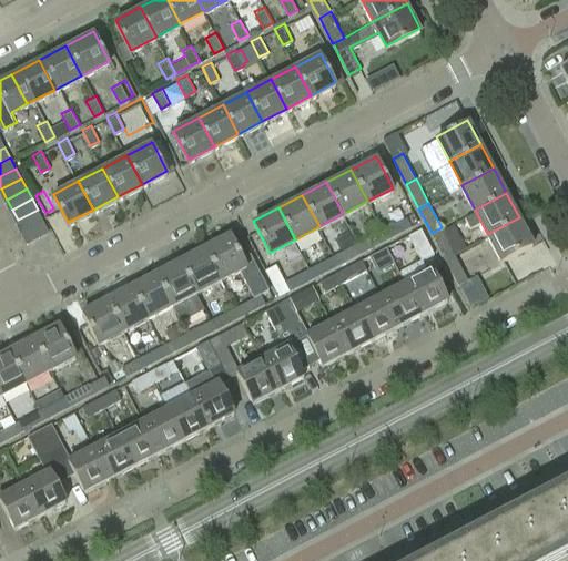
[(38,210),(18,220),(23,230),(43,220),(38,210)]
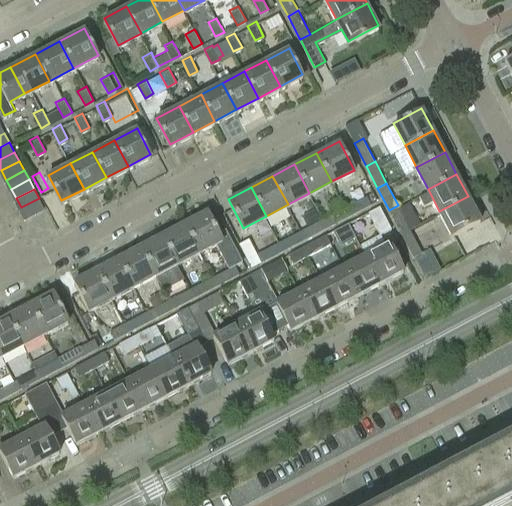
[(344,205),(348,214),(371,202),(366,193),(344,205)]
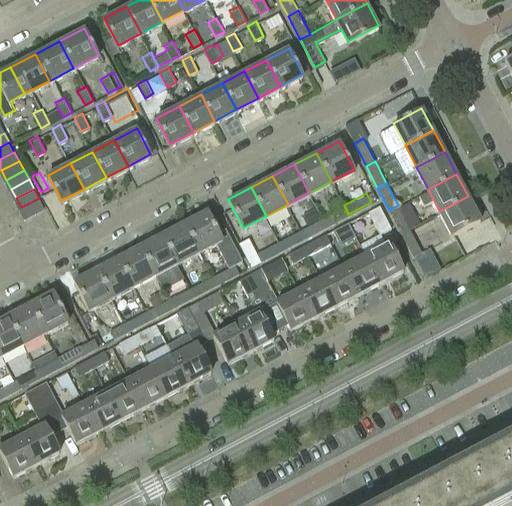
[(468,196),(439,211),(451,234),(480,219),(468,196)]
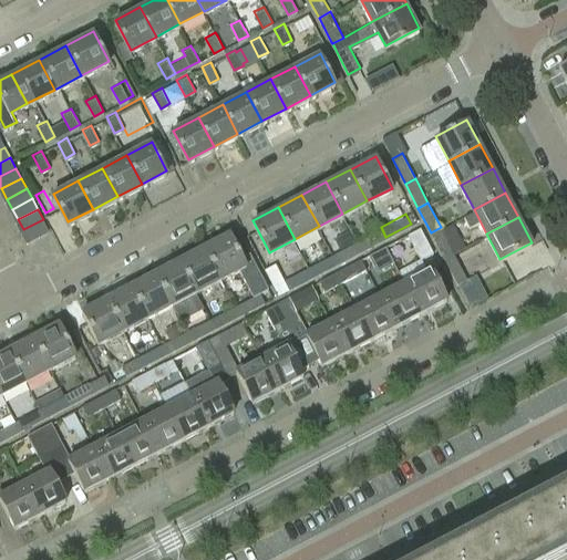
[(49,229),(43,219),(23,229),(29,240),(49,229)]
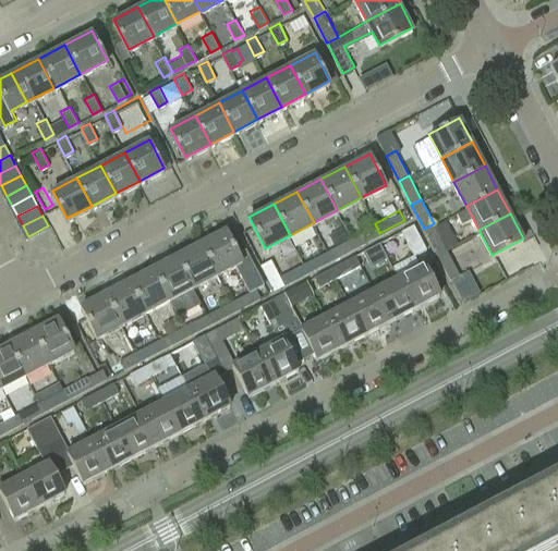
[(398,276),(414,306),(439,293),(423,262),(421,264),(415,253),(426,247),(413,222),(401,229),(413,253),(391,264),(398,276)]
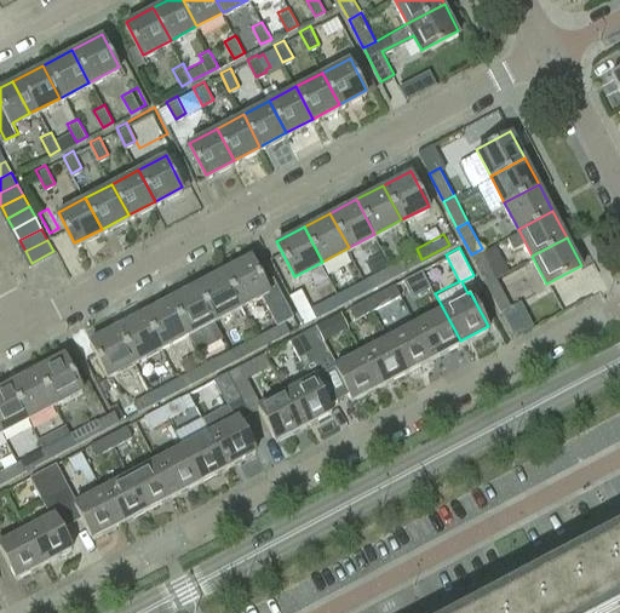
[(417,248),(389,263),(395,273),(422,259),(417,248)]
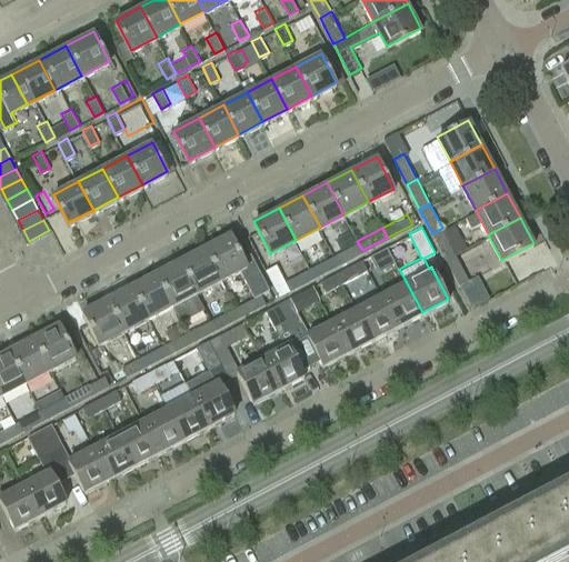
[(442,228),(432,233),(445,258),(455,252),(442,228)]
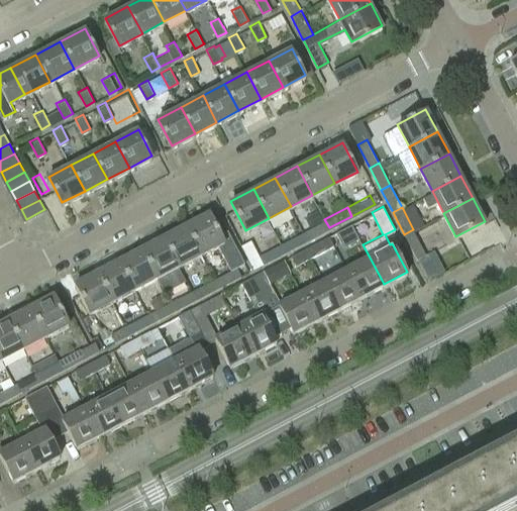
[(244,262),(244,261),(228,229),(220,233),(209,212),(186,224),(202,253),(217,245),(229,270),(236,266),(244,262)]
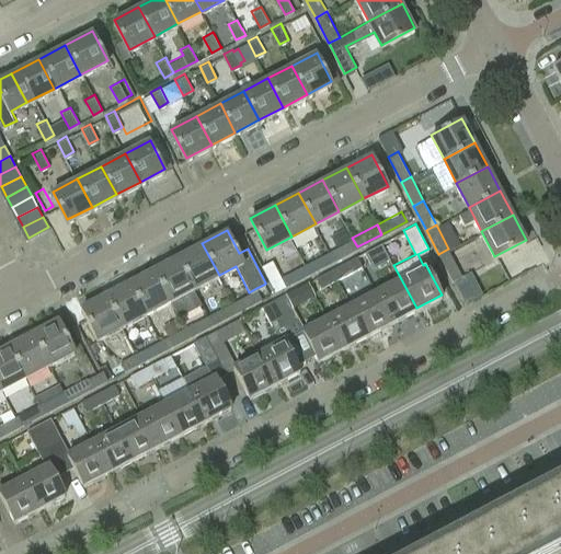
[(338,245),(329,250),(334,260),(357,246),(352,238),(347,230),(333,238),(338,245)]
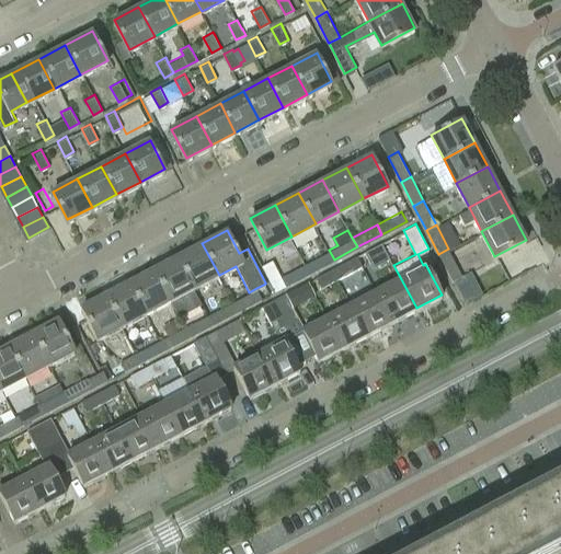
[(381,241),(364,250),(373,266),(390,257),(381,241)]
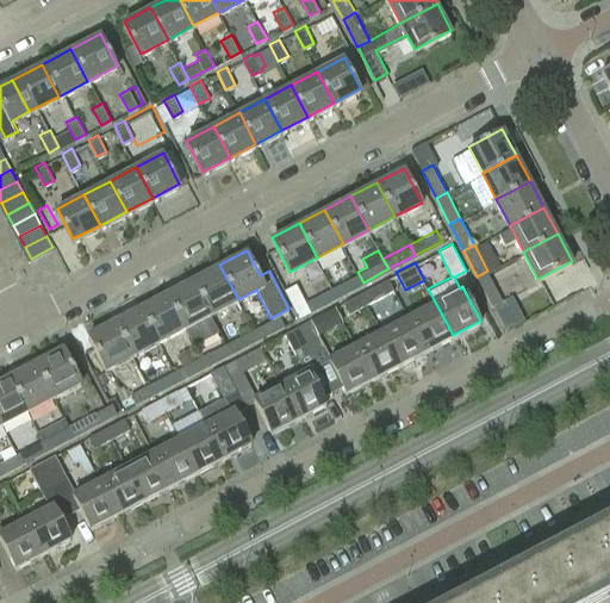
[(219,265),(193,278),(211,312),(238,299),(219,265)]
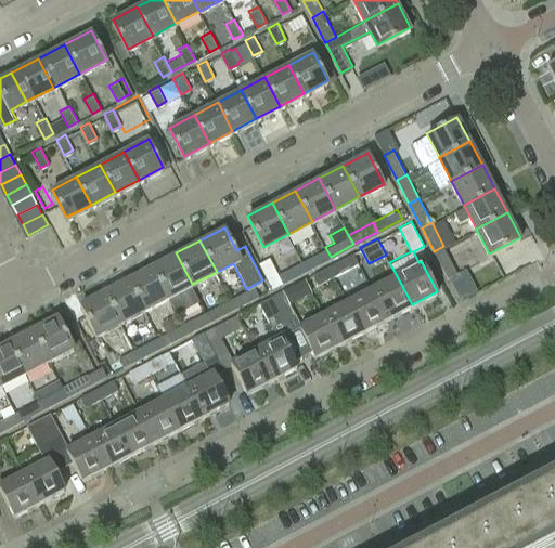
[(443,246),(434,251),(448,275),(456,271),(443,246)]
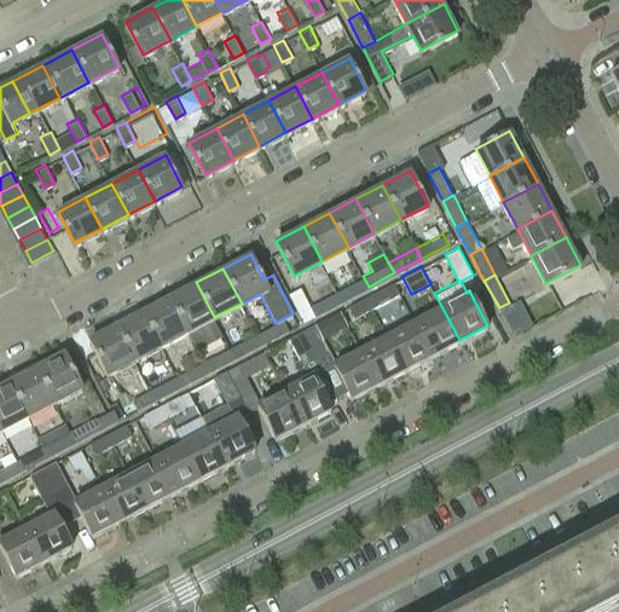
[(363,276),(336,289),(342,300),(369,287),(363,276)]
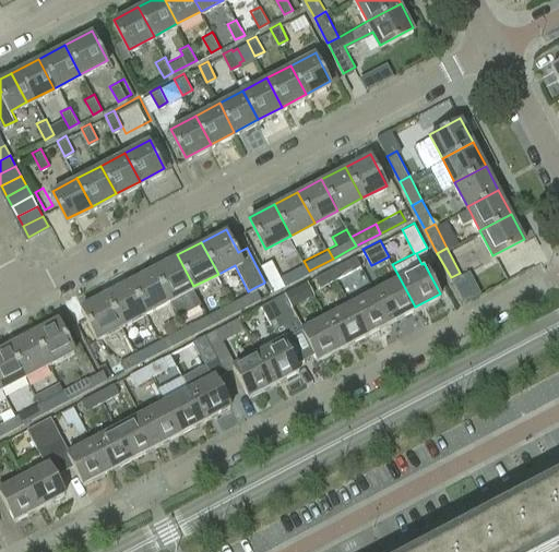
[(193,286),(177,254),(153,267),(169,299),(193,286)]
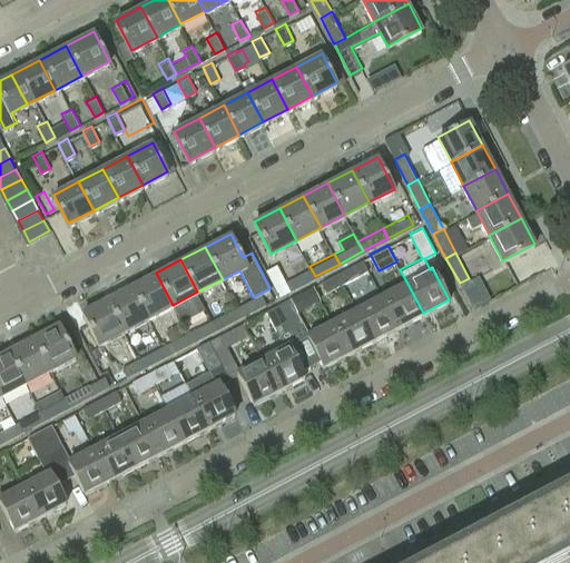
[(338,270),(344,282),(360,273),(354,262),(338,270)]
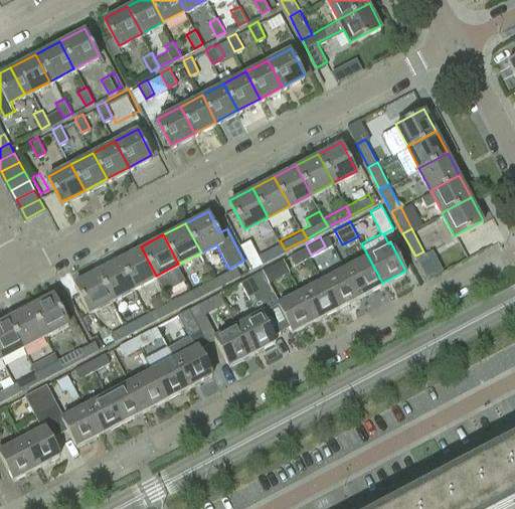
[(285,249),(280,240),(259,252),(250,237),(239,242),(252,267),(285,249)]
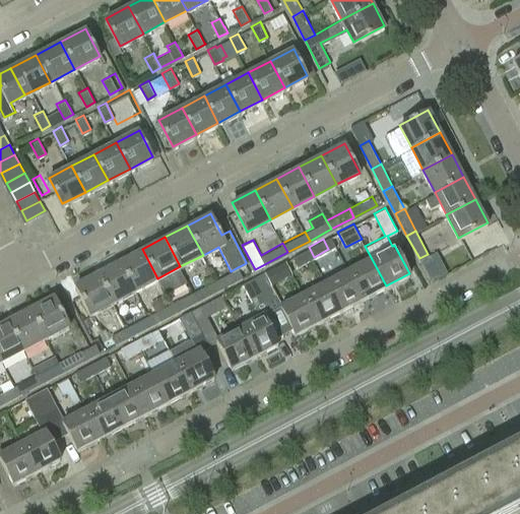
[(314,257),(309,247),(293,255),(298,265),(314,257)]
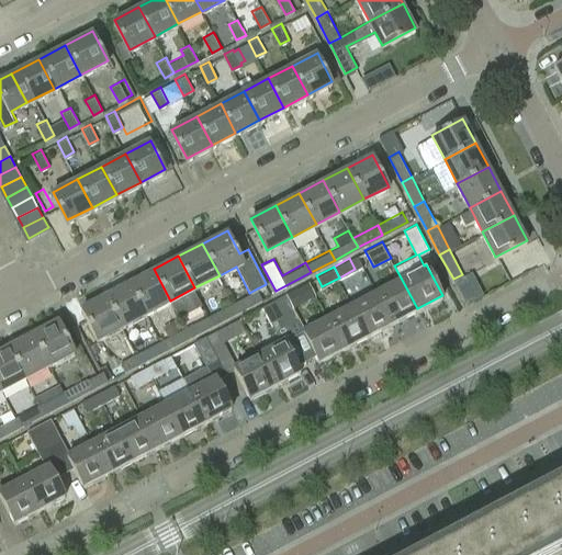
[(154,269),(130,282),(146,313),(170,301),(154,269)]
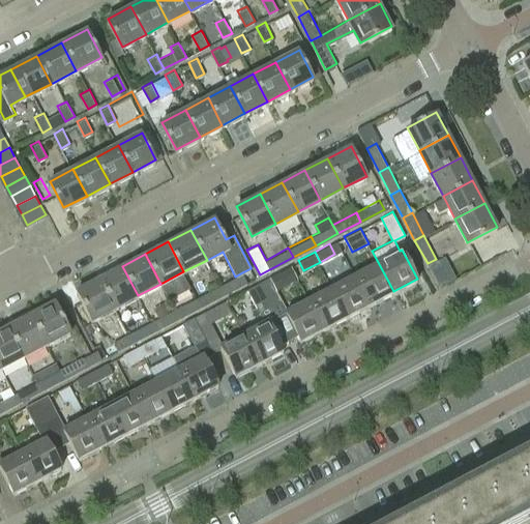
[(378,262),(355,274),(371,303),(393,291),(378,262)]
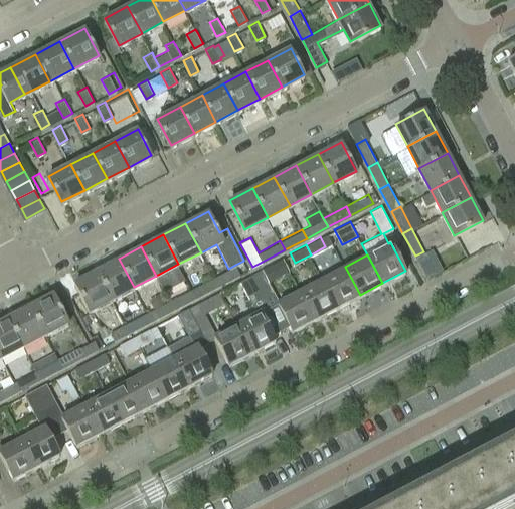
[(119,259),(97,270),(112,299),(134,287),(119,259)]
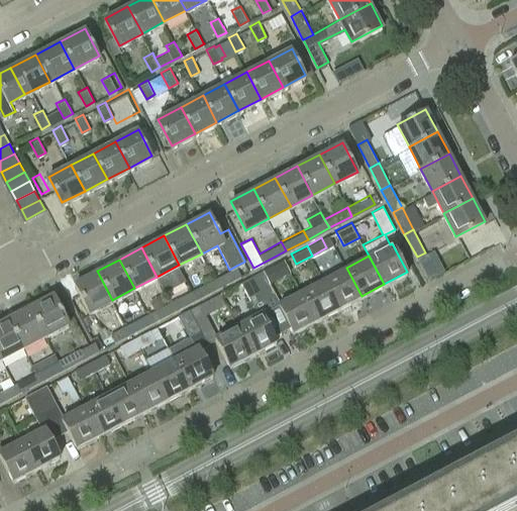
[(226,283),(241,275),(241,274),(236,266),(229,270),(222,274),(226,283)]
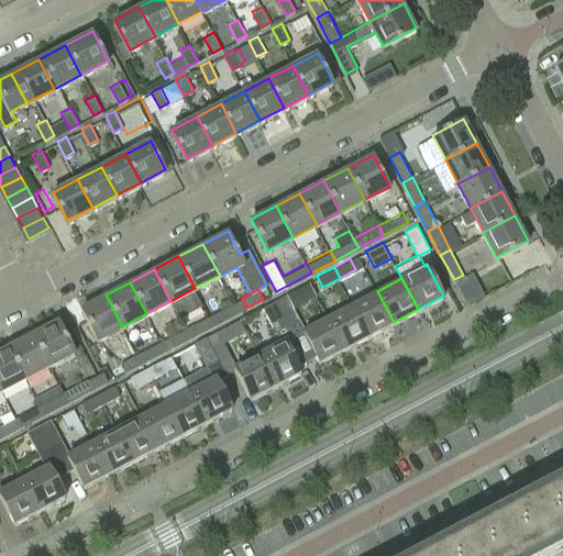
[(377,291),(353,303),(370,334),(394,322),(377,291)]
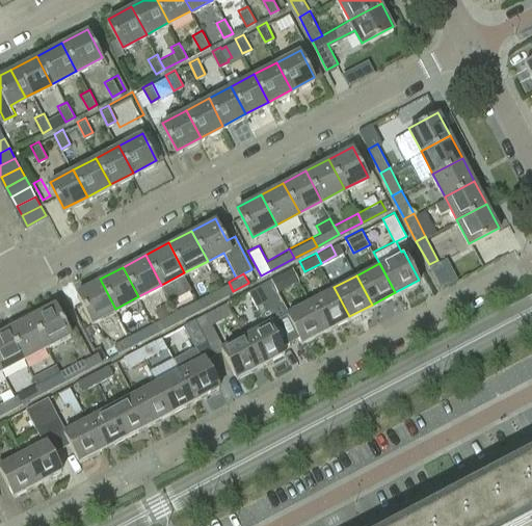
[(270,277),(259,283),(272,306),(284,300),(270,277)]
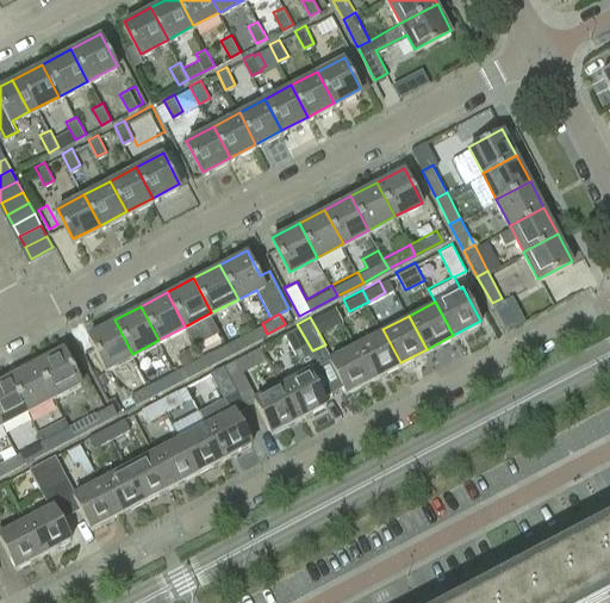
[(132,354),(114,319),(88,334),(106,368),(132,354)]
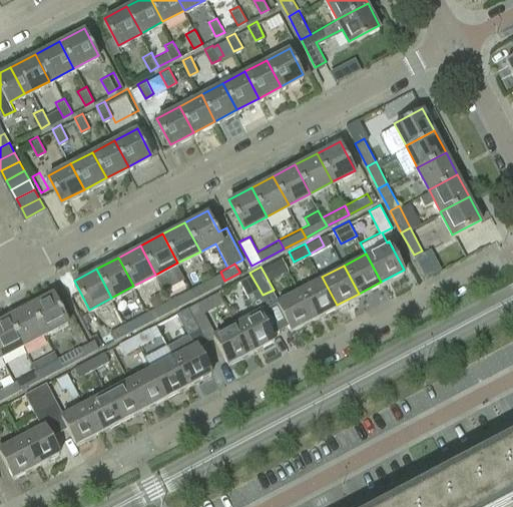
[(263,295),(249,273),(238,279),(251,301),(263,295)]
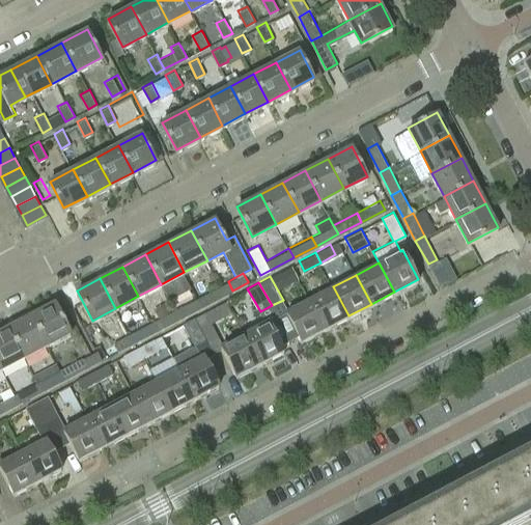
[(225,295),(220,285),(197,297),(202,306),(225,295)]
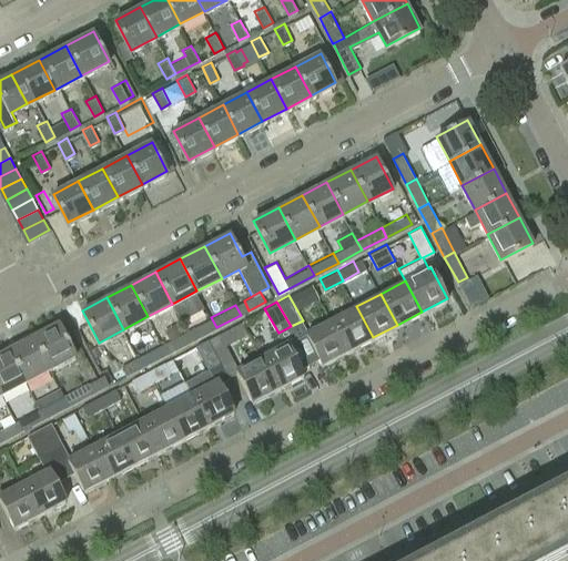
[(356,306),(331,319),(347,350),(373,337),(356,306)]
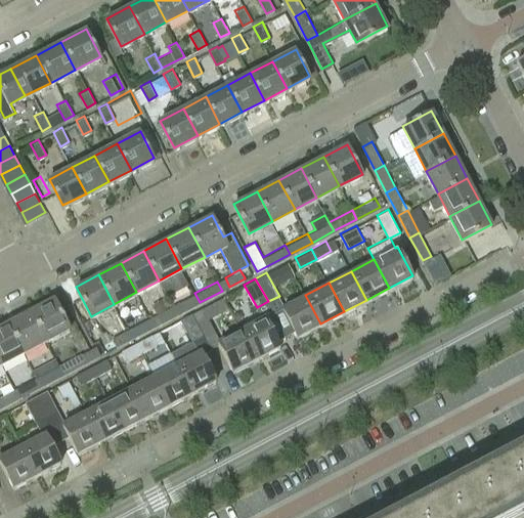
[(194,293),(172,305),(177,314),(200,302),(194,293)]
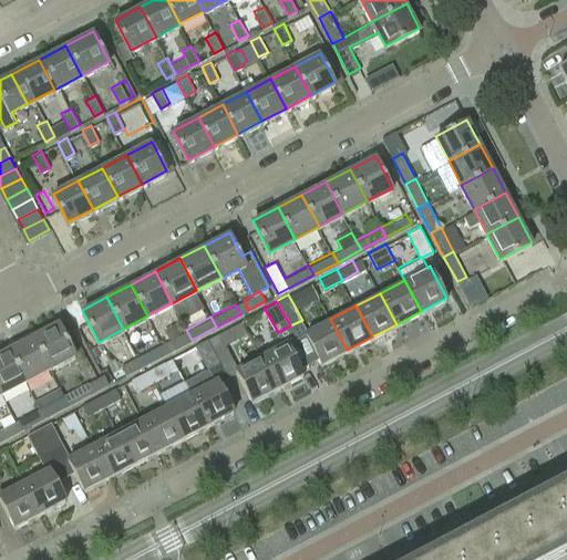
[(347,350),(330,319),(306,332),(322,363),(347,350)]
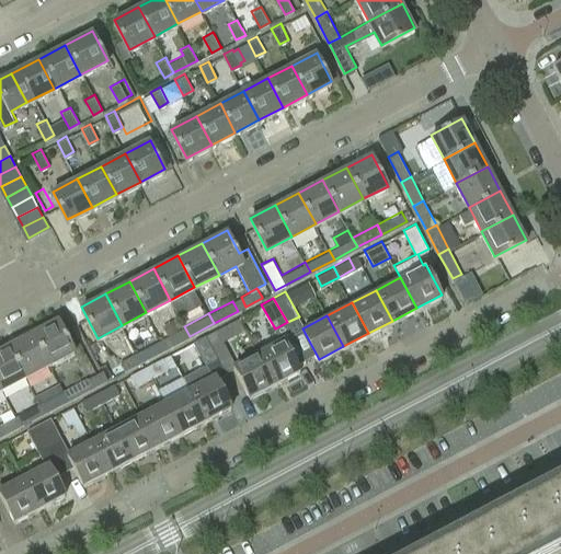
[(33,332),(49,362),(75,350),(58,319),(33,332)]
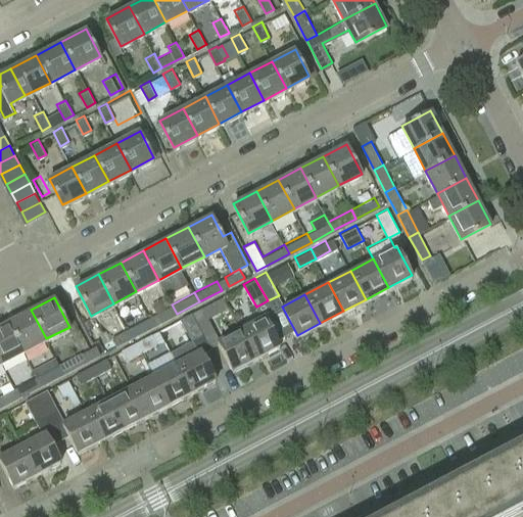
[(164,298),(153,304),(157,312),(169,306),(164,298)]
